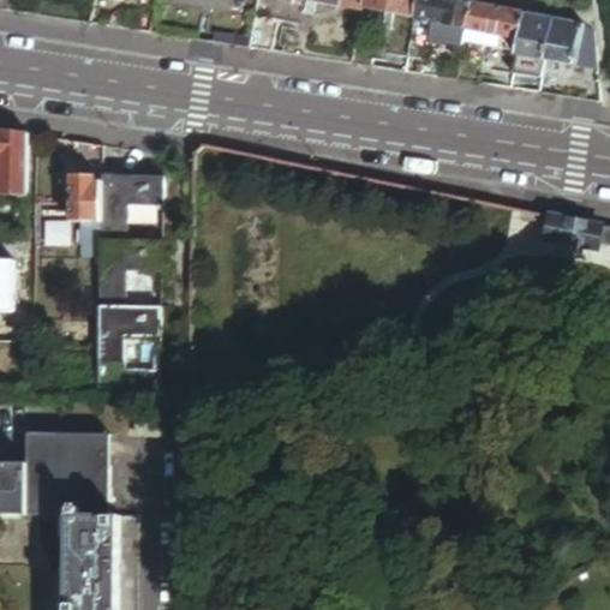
[(412,16),(414,0),(360,0),(359,6),(412,16)]
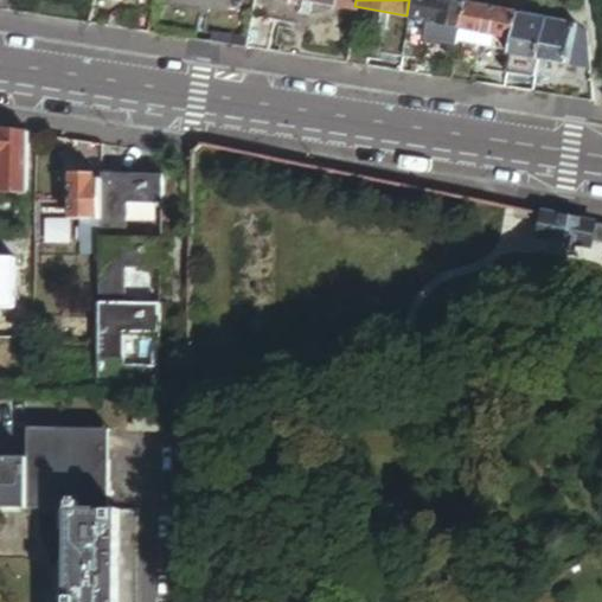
[(409,0),(407,15),(407,17),(426,20),(458,26),(461,0),(409,0)]
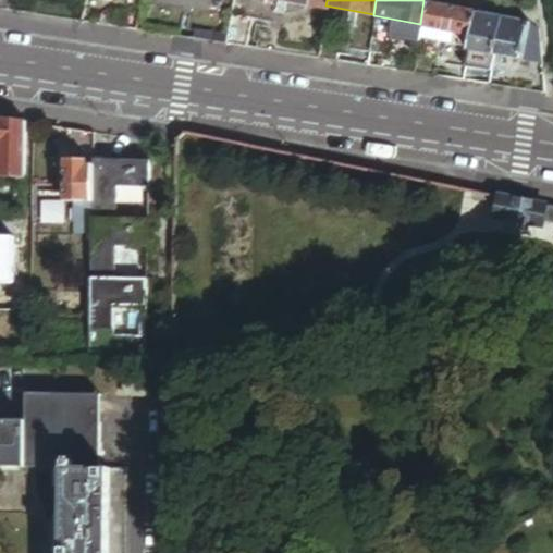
[(472,3),(454,0),(424,0),(420,24),(419,25),(451,31),(467,33),(472,3)]
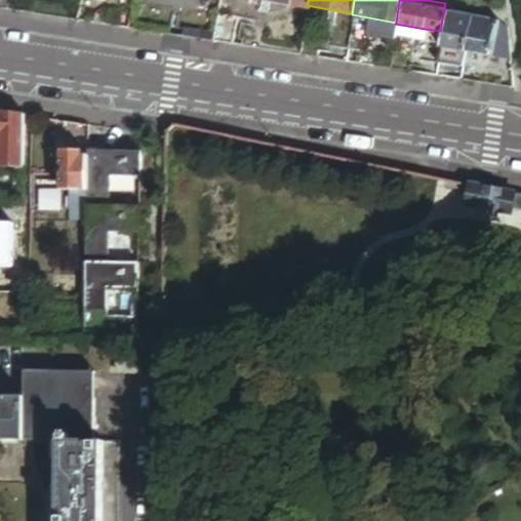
[(470,7),(445,3),(440,31),(438,42),(435,59),(459,64),(463,48),(470,7)]
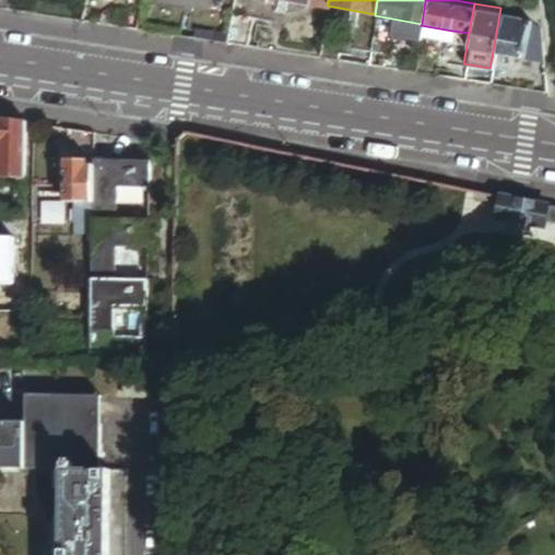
[(540,60),(536,20),(528,13),(500,8),(493,51),(540,60)]
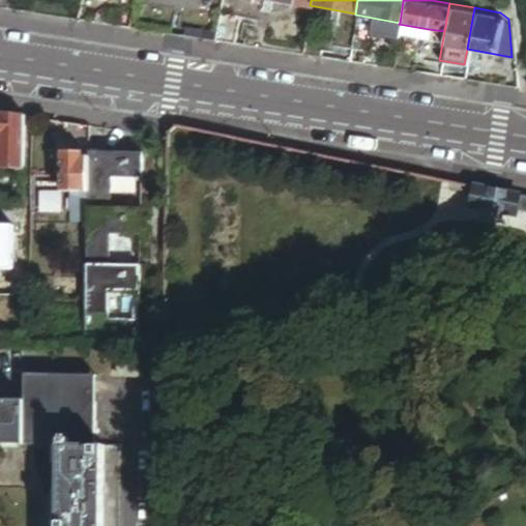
[(238,13),(218,9),(213,37),(234,41),(238,13)]
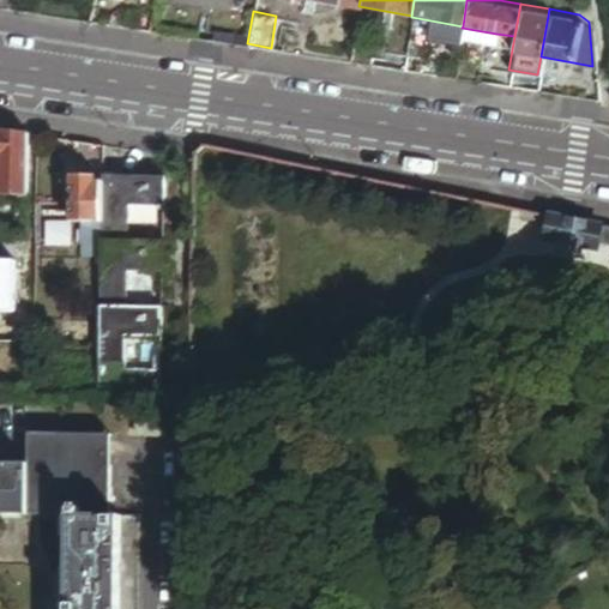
[(463,26),(430,20),(428,35),(459,41),(460,40),(462,28),(463,26)]
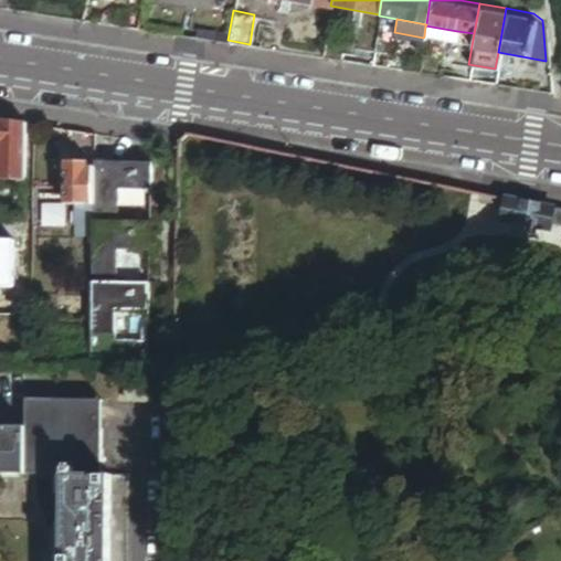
[(457,31),(425,25),(424,36),(455,42),(457,31)]
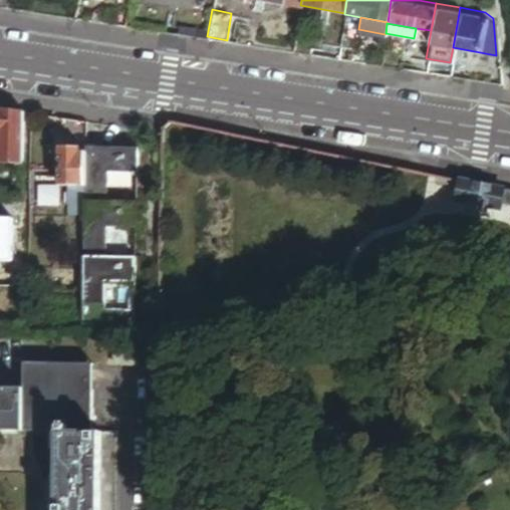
[(431,30),(416,28),(414,38),(429,41),(431,30)]
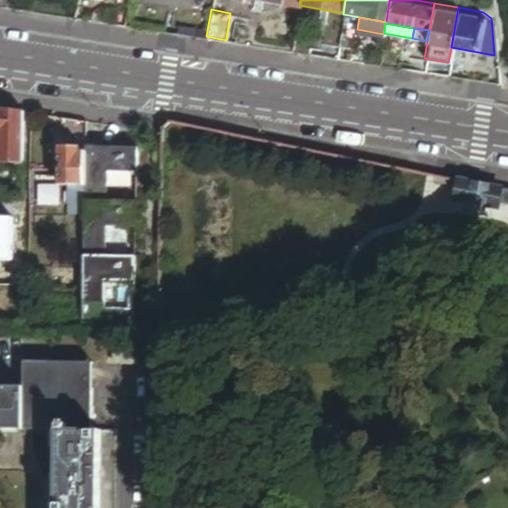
[(18,167),(19,109),(0,109),(0,162),(11,162),(11,167),(18,167)]
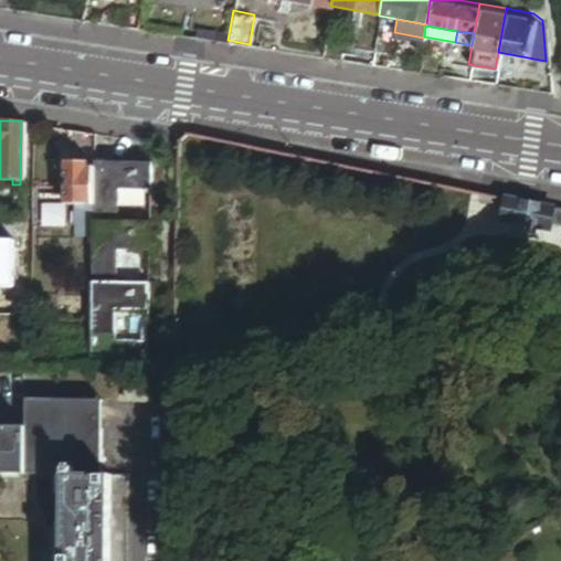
[(72,224),(88,225),(88,219),(90,165),(83,165),(83,159),(61,159),(60,201),(82,201),(82,207),(73,207),(72,224)]
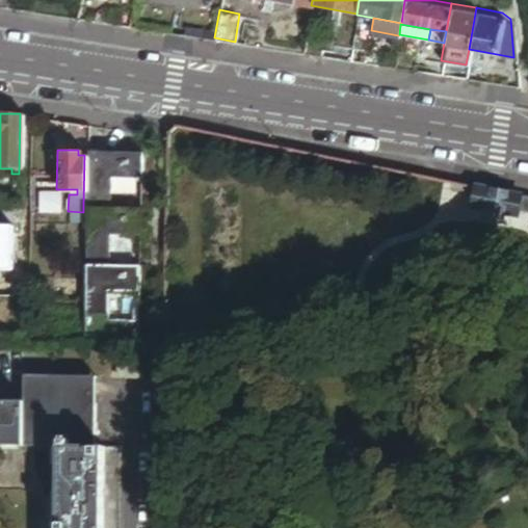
[(140,151),(84,150),(84,155),(83,206),(107,207),(108,177),(139,177),(140,158),(140,151)]
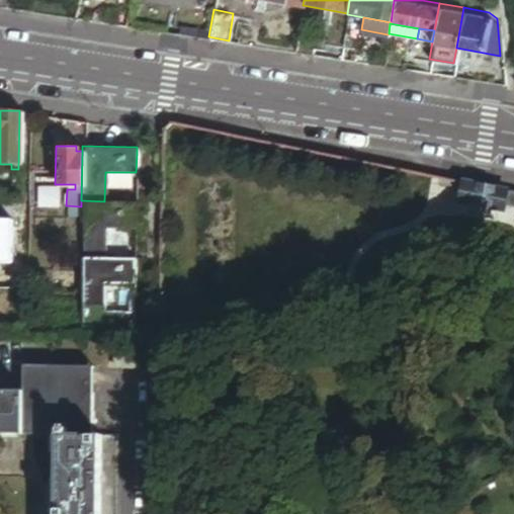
[(513,189),(464,180),(459,199),(466,200),(466,203),(490,208),(491,205),(499,207),(501,201),(513,203),(513,189)]
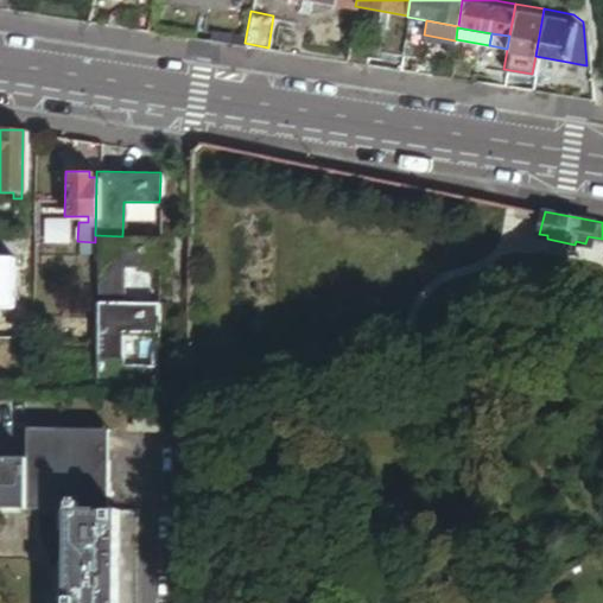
[(95,242),(94,302),(122,302),(122,266),(159,267),(159,236),(122,236),(95,235),(95,242)]
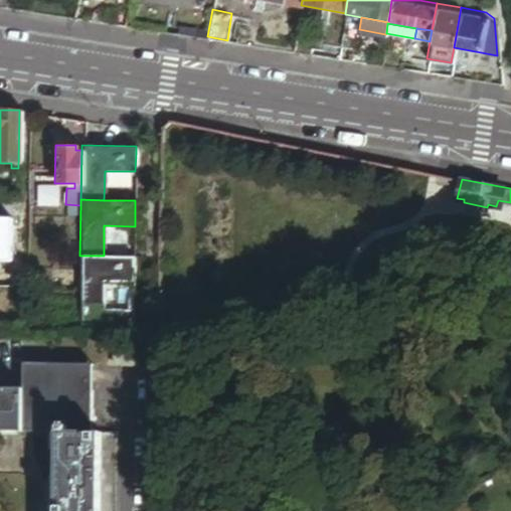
[(104,256),(79,256),(78,320),(133,321),(133,309),(103,309),(103,288),(103,282),(127,282),(133,282),(134,257),(104,256)]
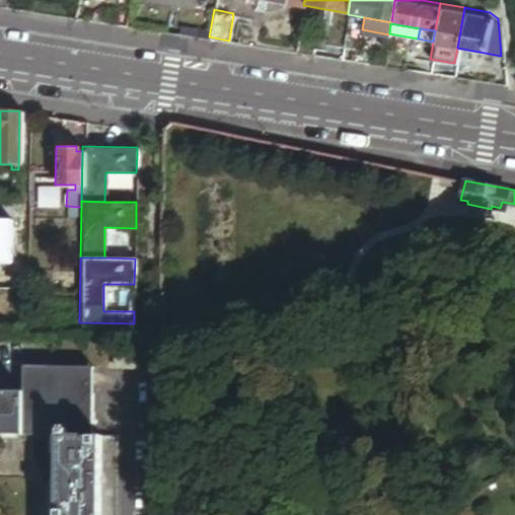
[(136,364),(137,346),(114,345),(114,364),(136,364)]
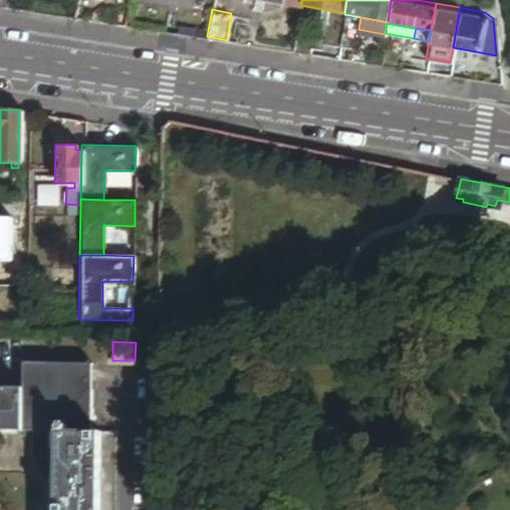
[(89,428),(91,361),(23,360),(22,385),(22,427),(56,428),(89,428)]
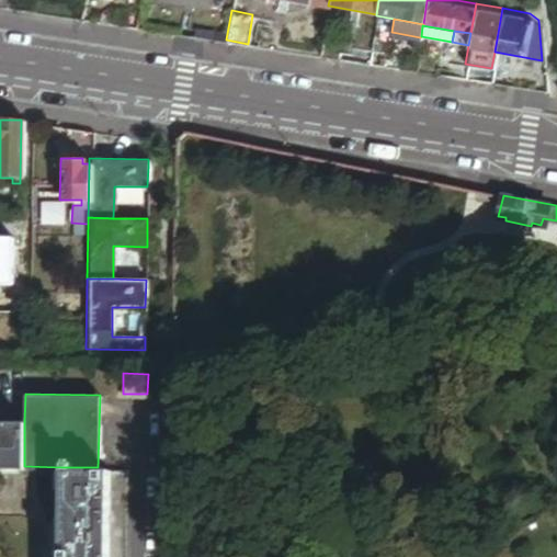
[(0,465),(24,466),(24,420),(0,419),(0,465)]
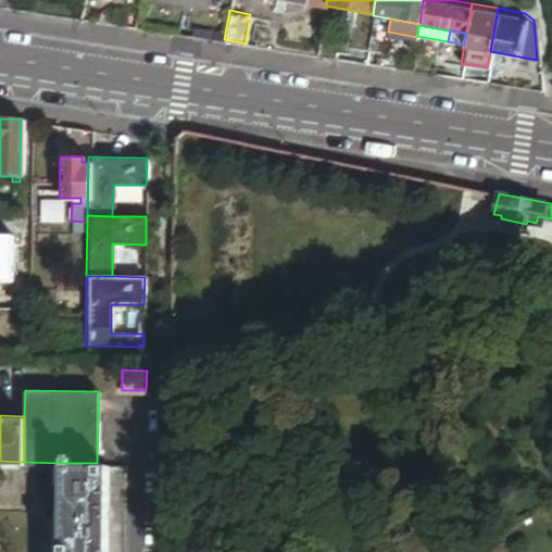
[(104,551),(107,464),(97,463),(61,463),(59,551),(104,551)]
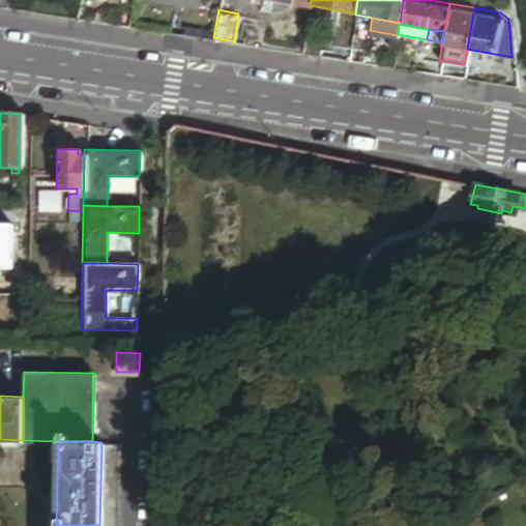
All buildings are outlined.
